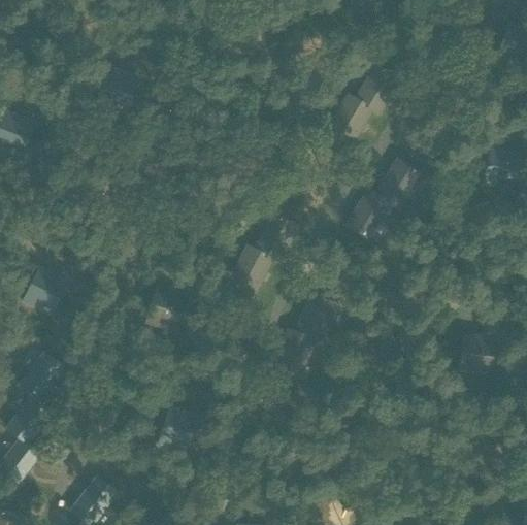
[(350,0),(349,10),(362,10),(363,0),(383,1),(383,0),(350,0)]
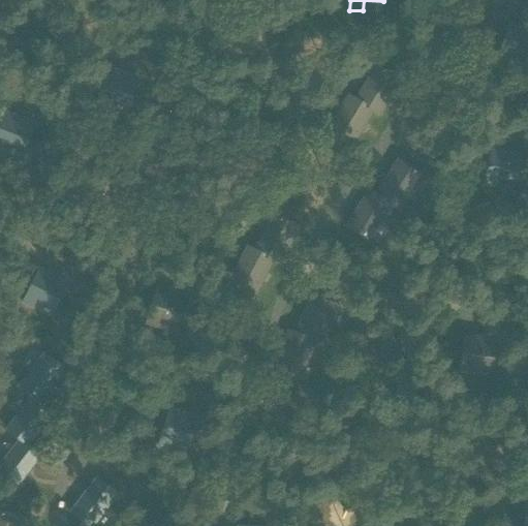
[(375,111),(381,115),(405,78),(378,61),(356,96),(349,92),(348,94),(375,111)]
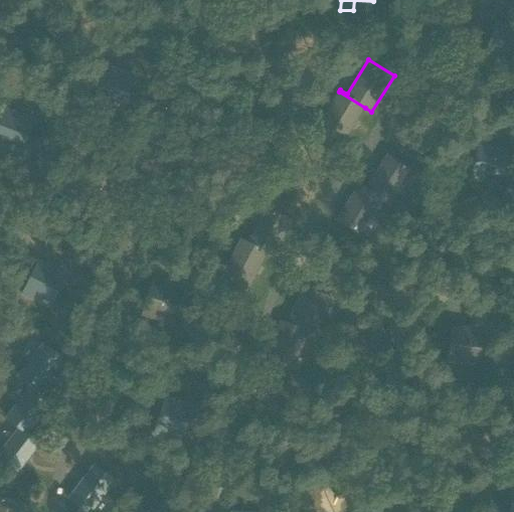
[(318,125),(344,141),(365,108),(339,92),(318,125)]
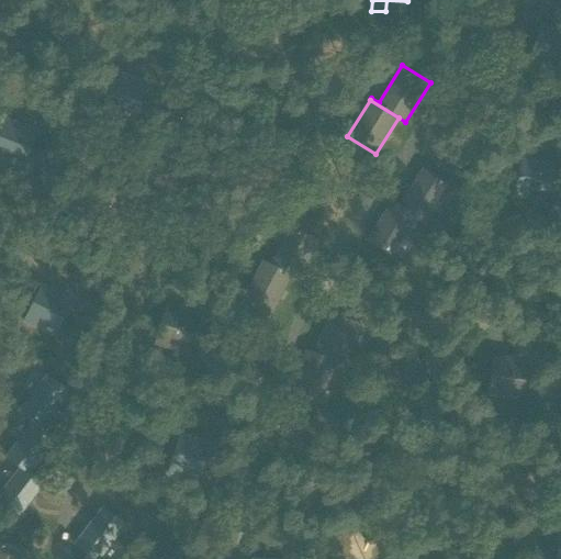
[(0,131),(0,158),(2,159),(7,149),(26,158),(37,131),(7,118),(0,131)]
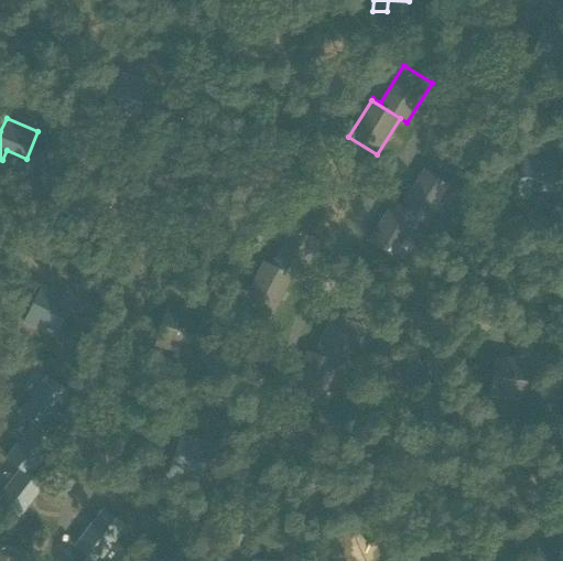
[(515,194),(533,200),(537,189),(554,194),(562,165),(526,155),(515,194)]
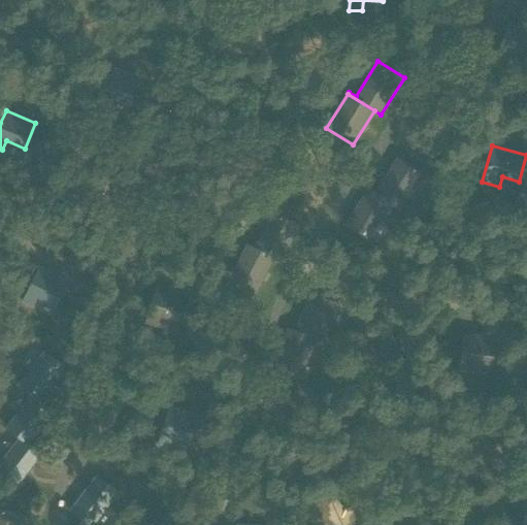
[(367,188),(400,209),(424,173),(397,157),(374,192),(367,187),(367,188)]
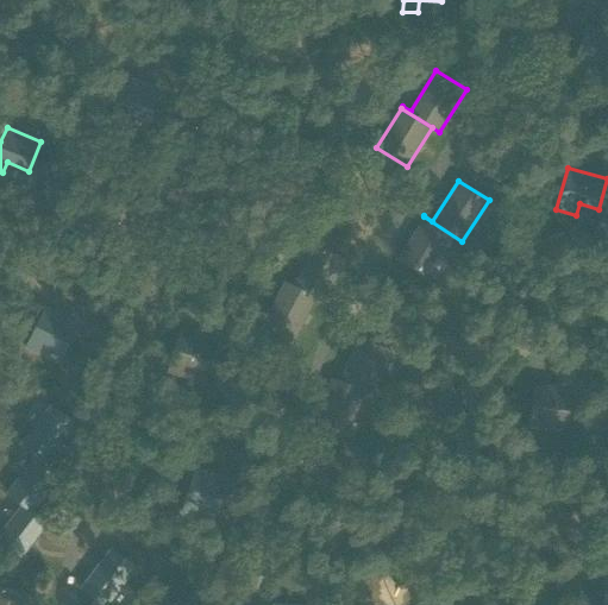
[(396,257),(427,277),(455,237),(424,216),(422,216),(396,257)]
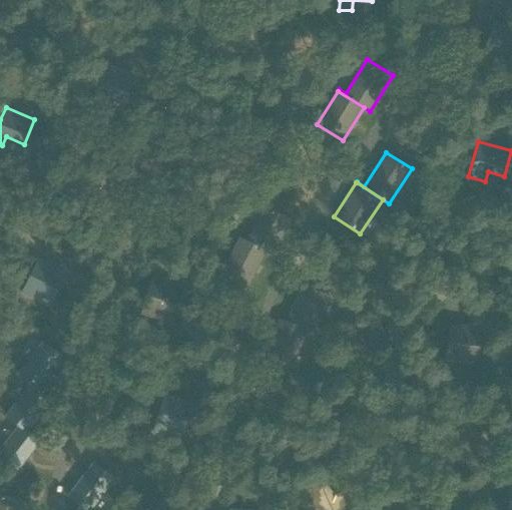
[(240,238),(274,256),(293,218),(266,204),(248,238),(241,234),(240,238)]
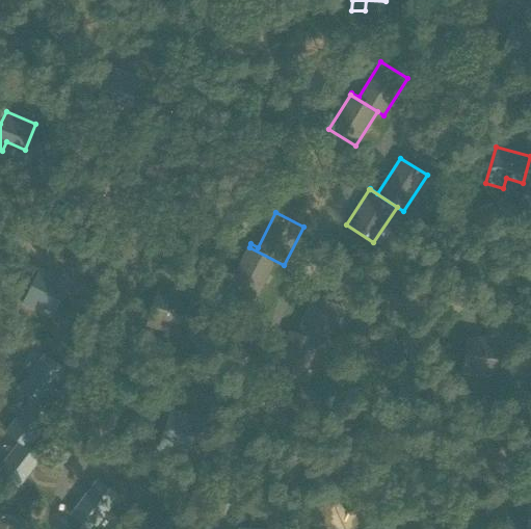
[(230,285),(258,299),(276,263),(283,266),(284,265),(249,247),(230,285)]
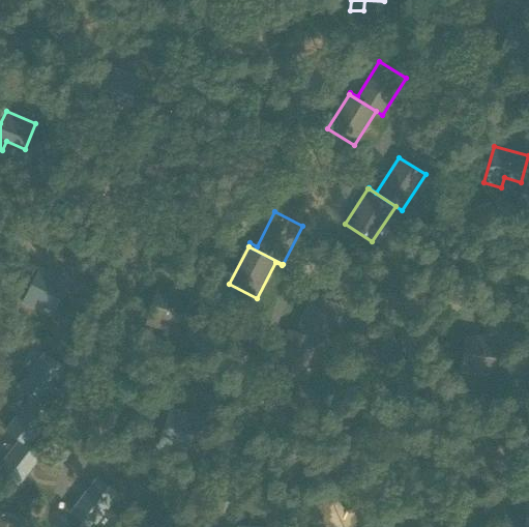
[(21,302),(33,309),(37,298),(56,306),(68,281),(39,266),(21,302)]
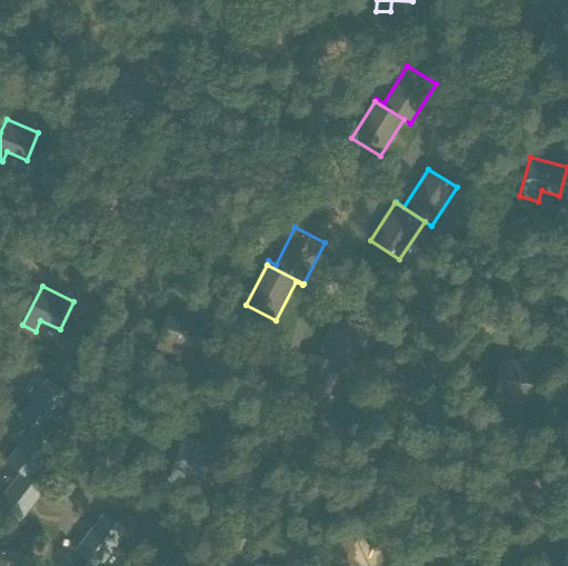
[(166,308),(155,346),(169,350),(173,337),(193,343),(200,318),(166,308)]
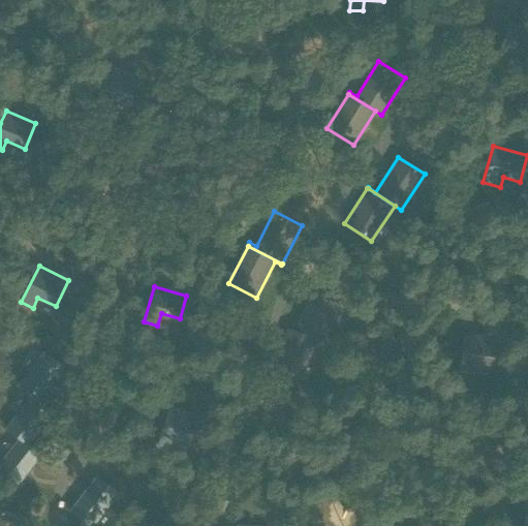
[(316,342),(323,345),(340,304),(311,291),(296,331),(289,328),(287,331),(316,342)]
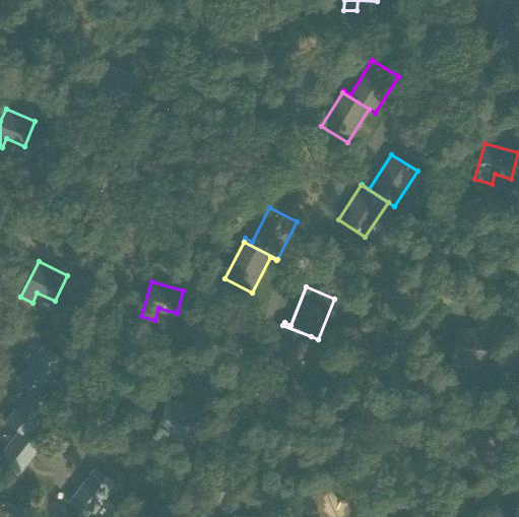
[(268,363),(297,374),(311,336),(282,325),(268,363)]
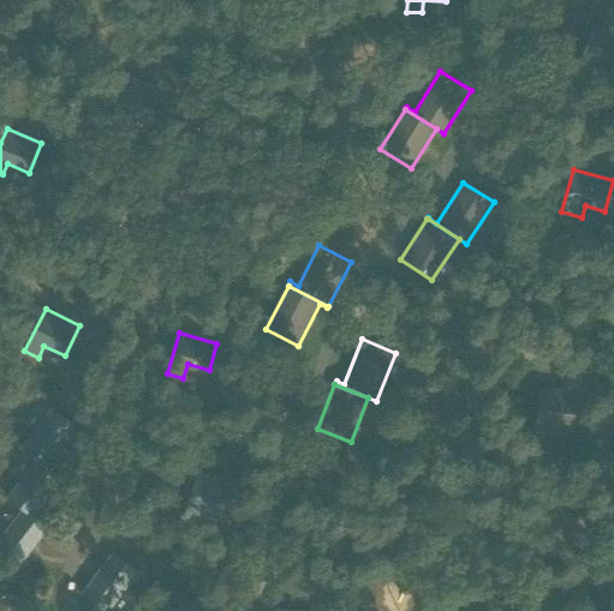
[(537,387),(531,431),(548,433),(549,425),(572,427),(577,391),(537,387)]
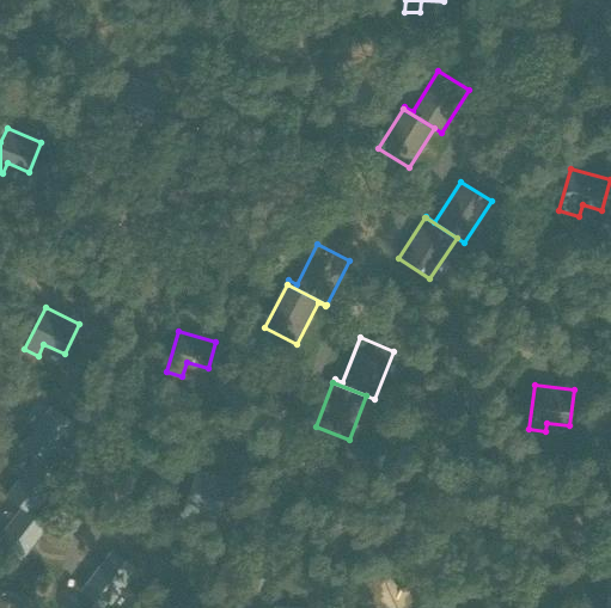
[(19,449),(34,460),(60,481),(65,476),(50,464),(79,427),(53,406),(19,449)]
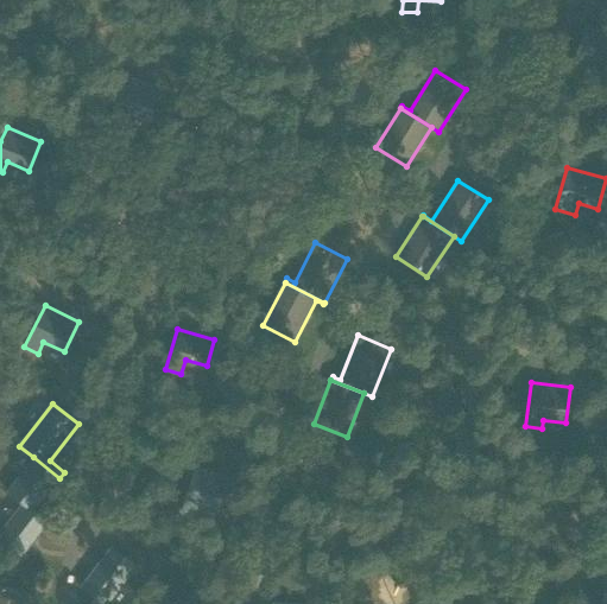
[(21,506),(46,525),(50,521),(36,509),(59,478),(33,457),(5,493),(21,506)]
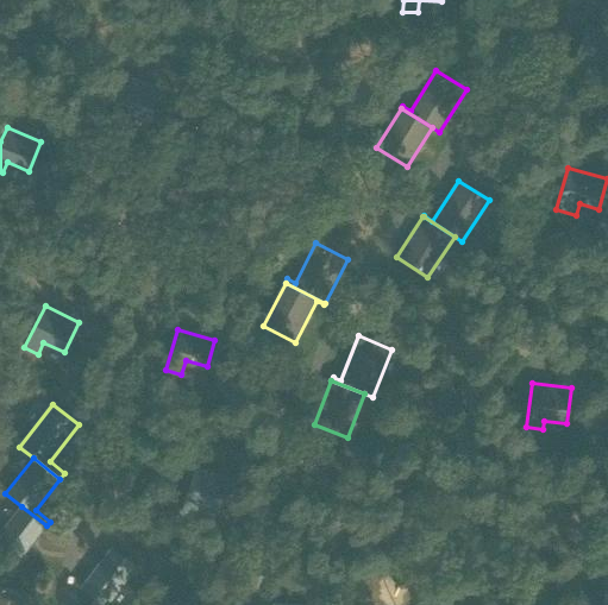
[(183,509),(195,512),(198,504),(221,512),(231,483),(196,471),(183,509)]
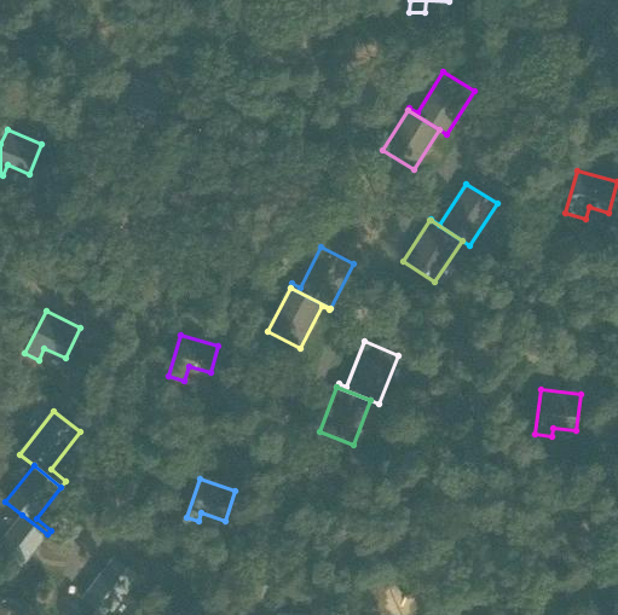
[(0,541),(0,556),(18,572),(47,534),(22,515),(0,541)]
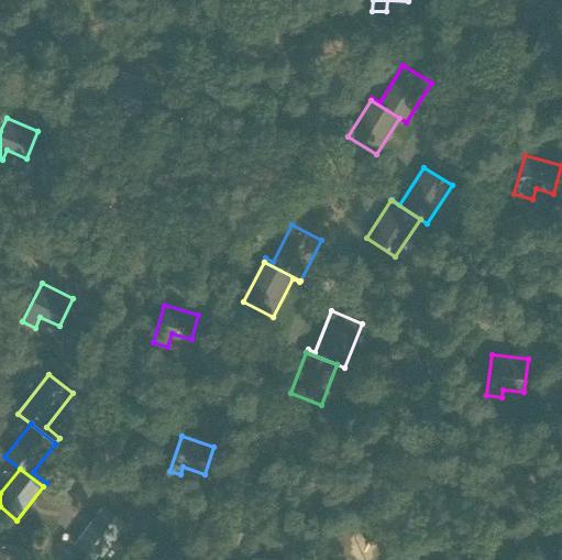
[(73,545),(88,556),(92,559),(101,559),(128,526),(103,506),(73,545)]
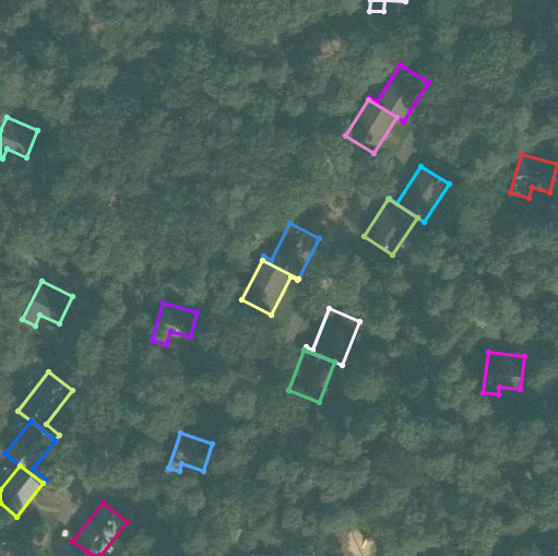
[(0,555),(23,555),(26,544),(0,539),(0,555)]
